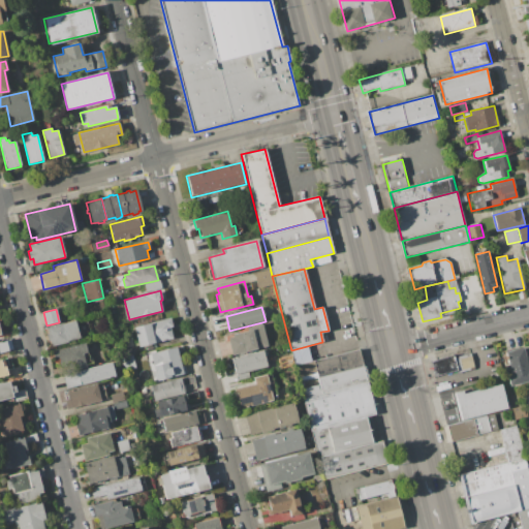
[(133,327),(172,318),(173,327),(169,327),(173,338),(138,346),(133,327)]
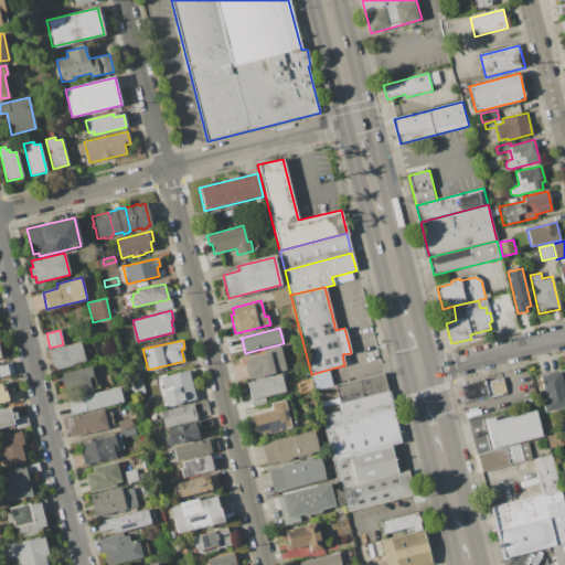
[(50,350),(67,345),(67,347),(81,343),(85,361),(71,364),(72,366),(54,370),(50,350)]
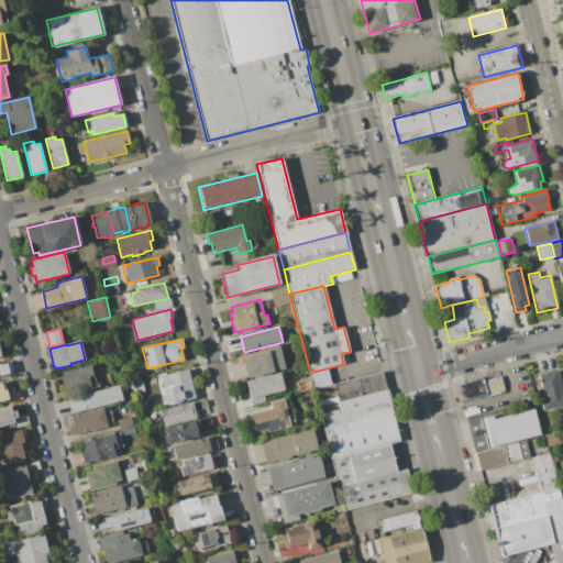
[(278,345),(284,368),(247,378),(243,361),(250,359),(247,353),(278,345)]
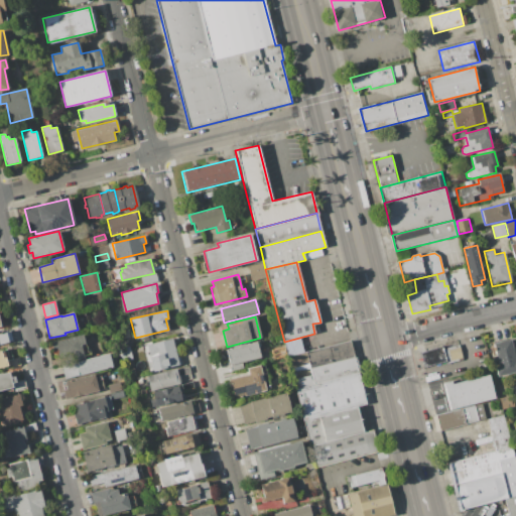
[(0,333),(6,332),(8,343),(0,345),(0,333)]
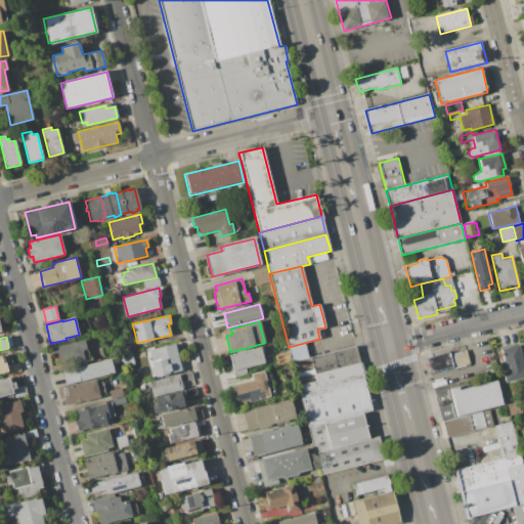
[(51,348),(84,340),(87,349),(82,350),(85,363),(56,370),(51,348)]
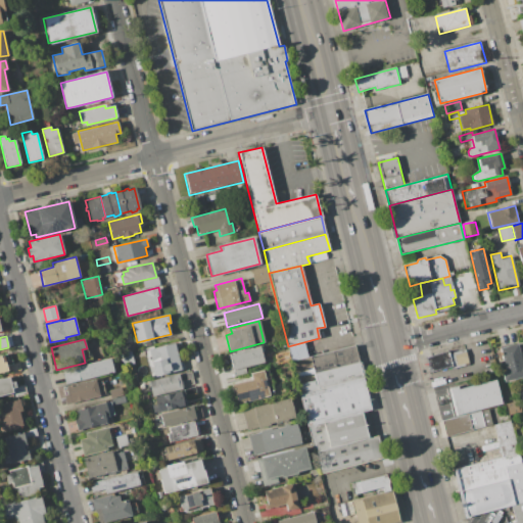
[(501,347),(517,343),(522,366),(522,376),(504,380),(502,372),(507,371),(501,347)]
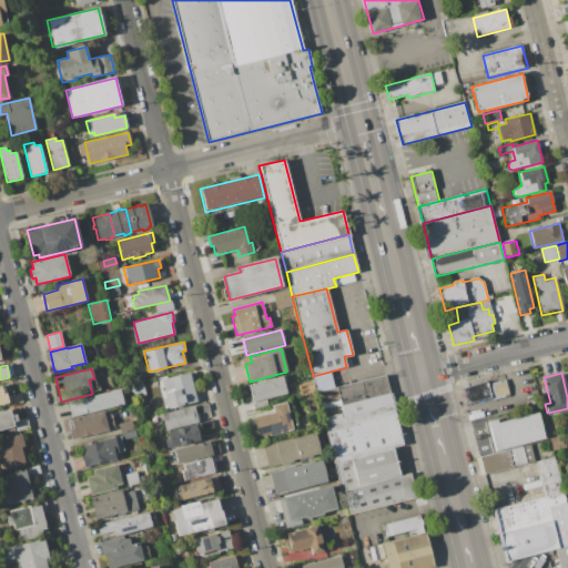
[(161,381),(191,374),(198,402),(168,409),(161,381)]
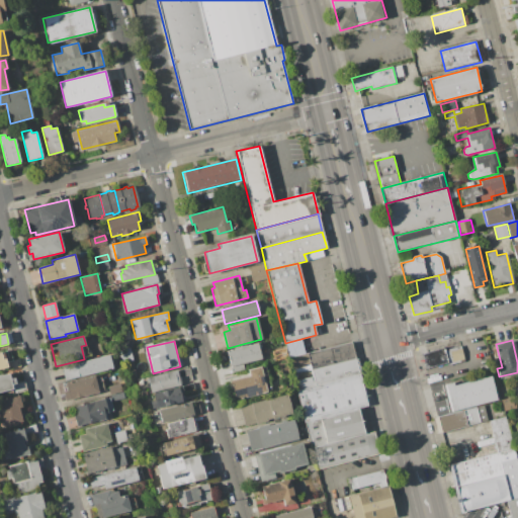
[(351,342),(360,373),(297,391),(288,358),(351,342)]
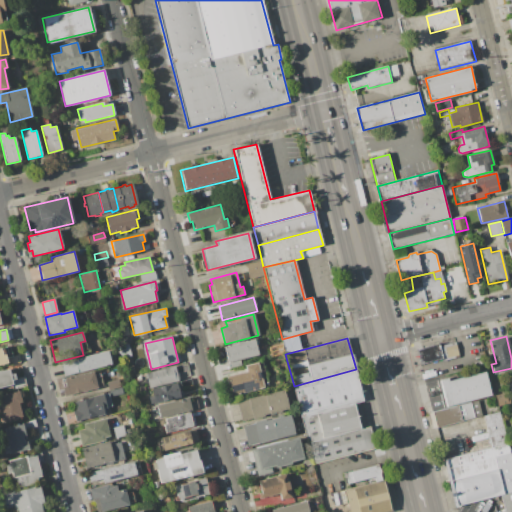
[(229,368),(224,347),(253,339),(258,354),(239,360),(241,365),(229,368)]
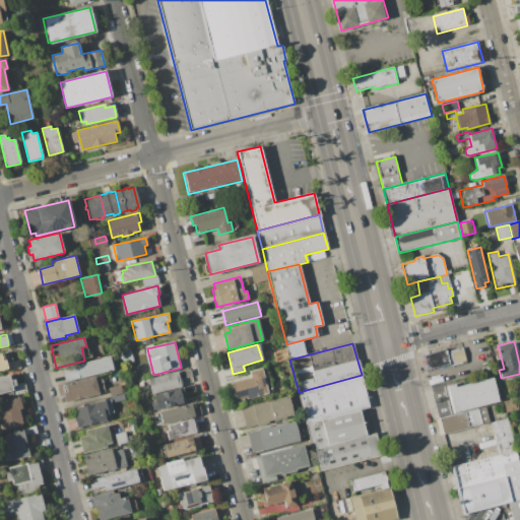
[(466,363),(463,347),(446,351),(446,349),(424,354),(428,370),(450,364),(450,367),(466,363)]
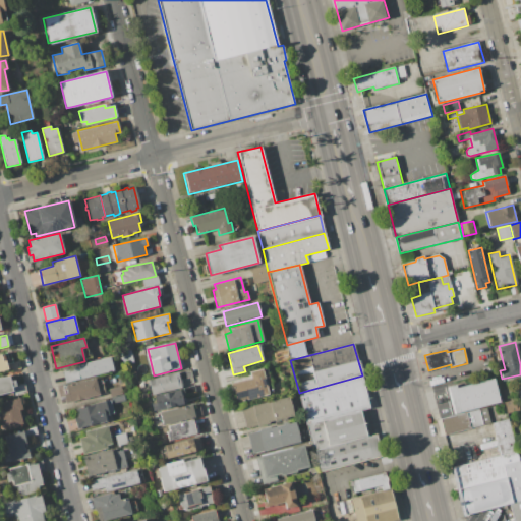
[(119,352),(130,349),(134,363),(123,365),(119,352)]
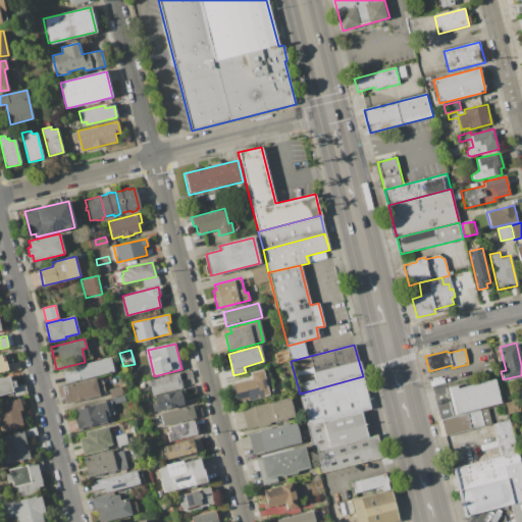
[(63,369),(110,358),(113,370),(66,381),(63,369)]
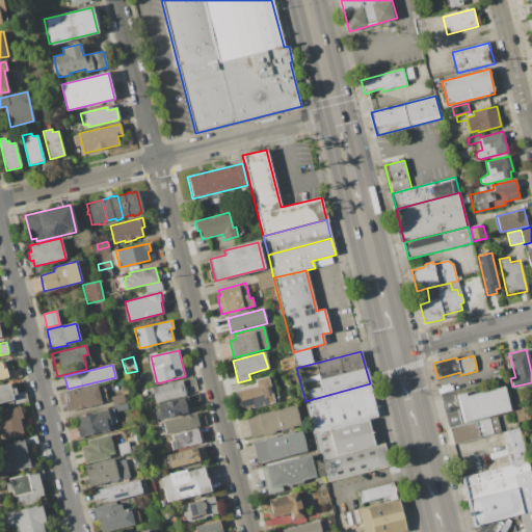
[(233,391),(256,386),(254,379),(267,376),(273,402),(238,411),(233,391)]
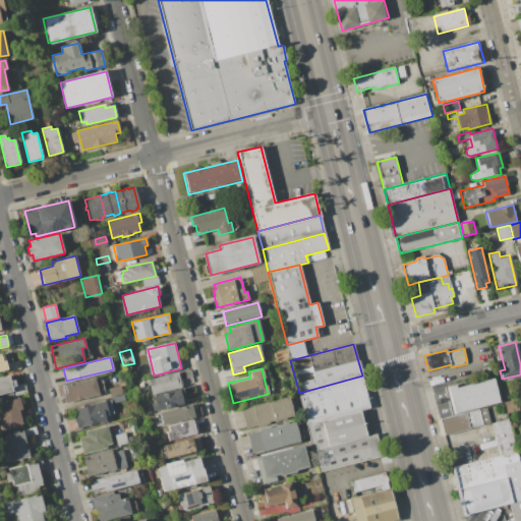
[(149,380),(178,372),(181,387),(152,394),(149,380)]
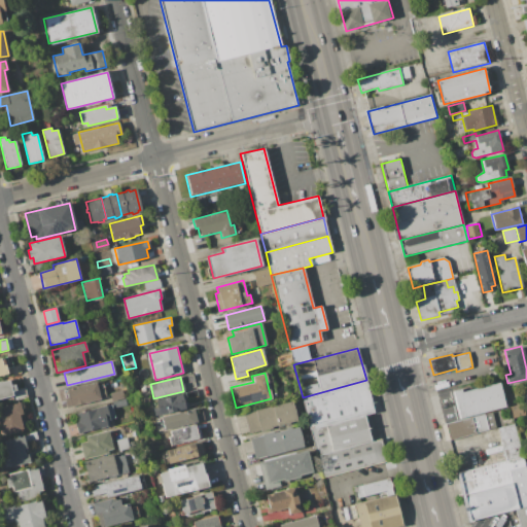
[(0,382),(9,380),(10,385),(13,385),(15,390),(11,390),(13,396),(0,399),(0,382)]
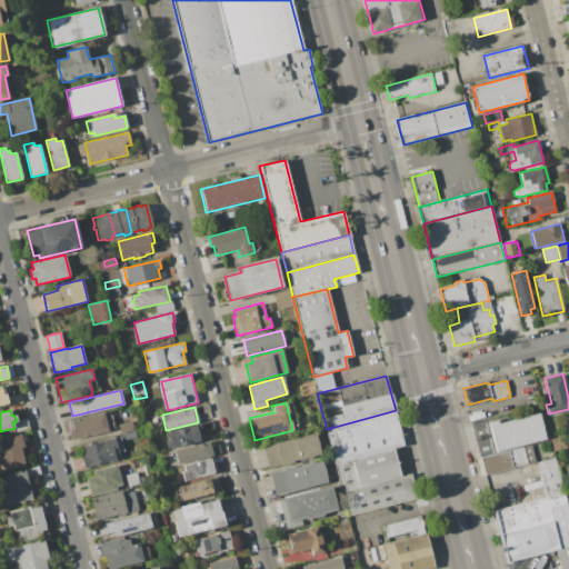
[(396,410),(403,446),(392,448),(335,462),(327,429),(396,410)]
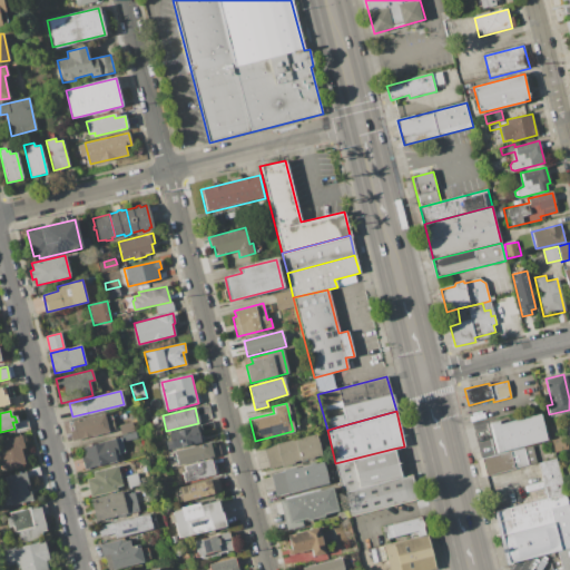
[(71,421),(104,413),(107,423),(114,421),(116,430),(71,440),(69,431),(74,430),(71,421)]
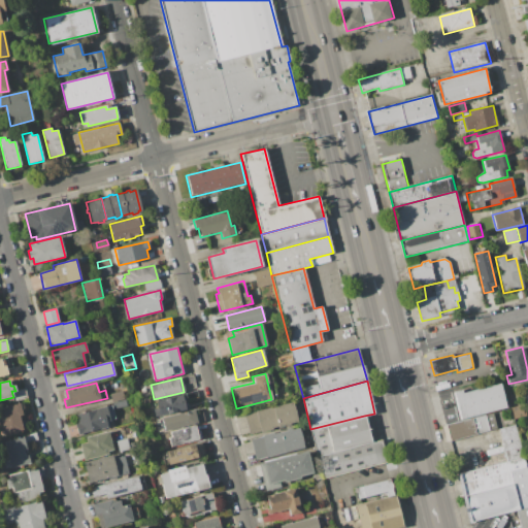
[(500,384),(462,393),(462,391),(455,393),(461,419),(506,407),(500,384)]
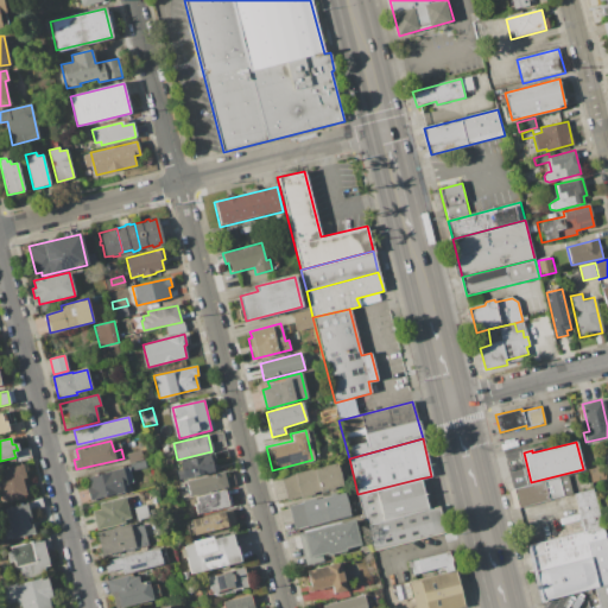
[(127,454),(141,450),(144,458),(130,462),(127,454)]
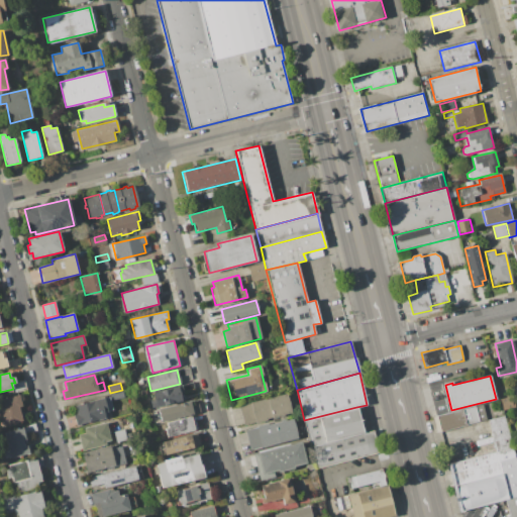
[(153,394),(179,388),(182,401),(151,408),(150,402),(154,401),(153,394)]
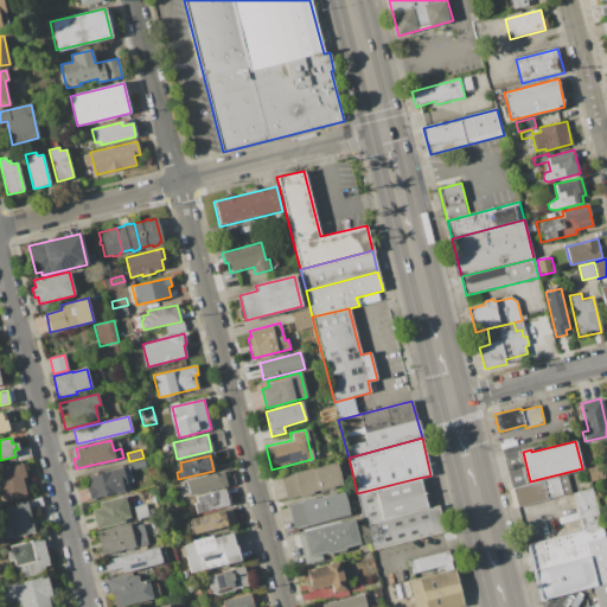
[(0,480),(0,467),(23,462),(26,477),(23,478),(27,494),(23,494),(24,497),(6,502),(0,480)]
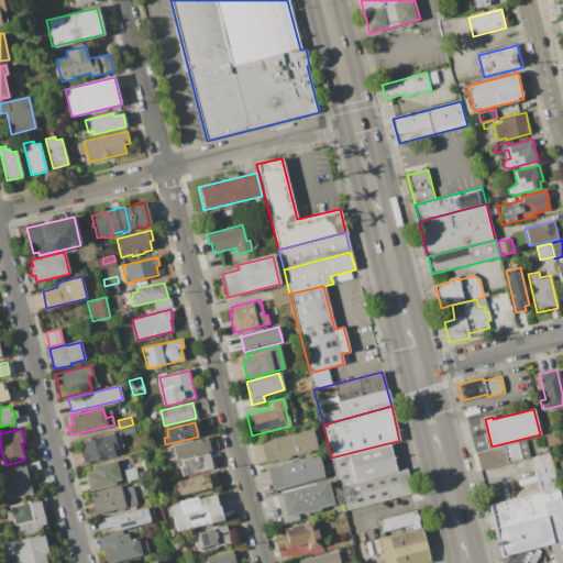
[(261,442),(311,429),(317,450),(265,463),(261,442)]
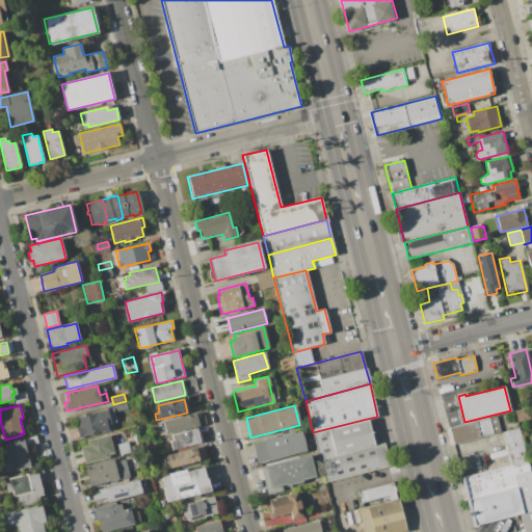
[(77,417),(112,408),(115,420),(109,421),(110,423),(107,424),(108,431),(79,439),(76,426),(79,426),(77,417)]
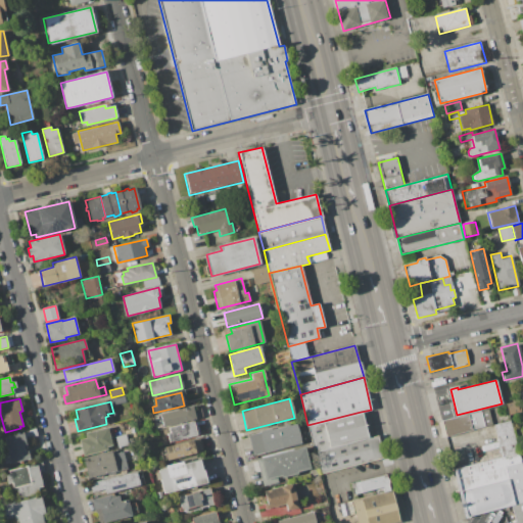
[(160,414),(173,411),(173,410),(178,409),(179,410),(193,407),(196,419),(163,427),(160,414)]
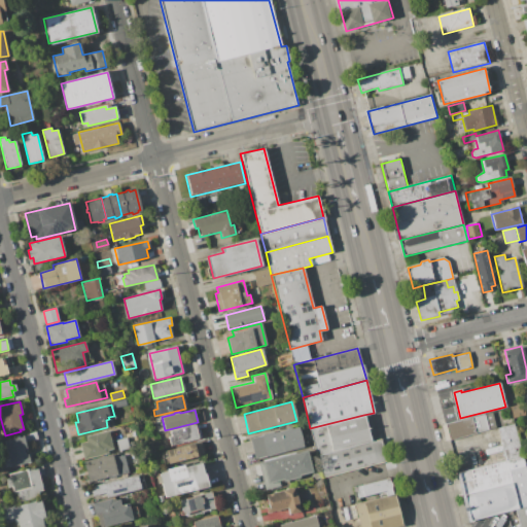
[(513,412),(523,410),(524,416),(514,418),(513,412)]
